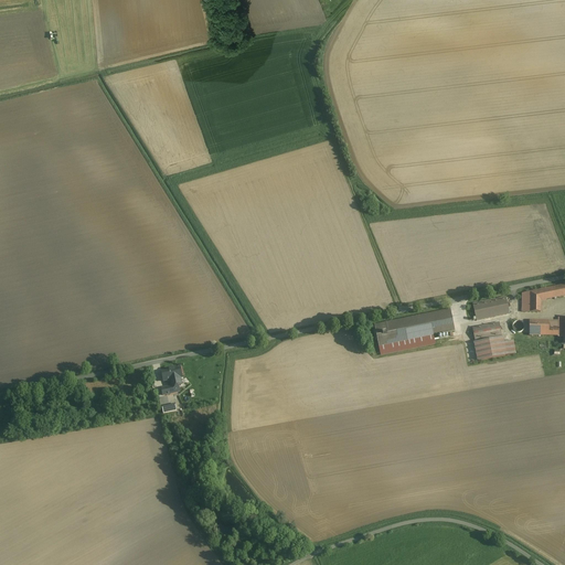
[(564,284),(530,292),(530,312),(541,312),(542,300),(564,296),(564,284)]
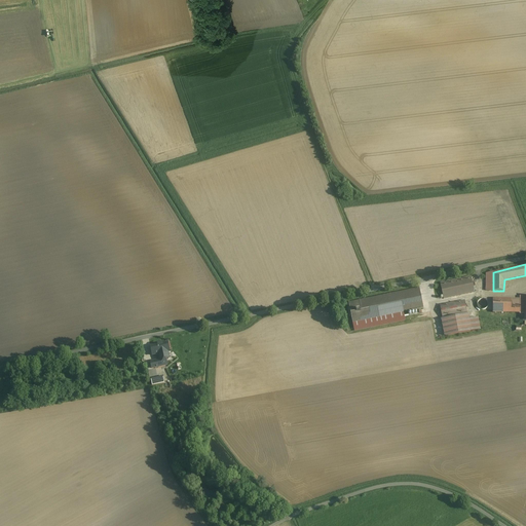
[(475,293),(471,276),(440,283),(443,299),(475,293)]
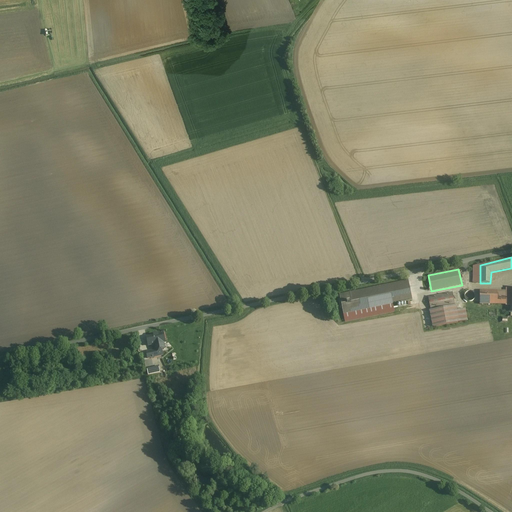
[(408,281),(339,295),(340,299),(338,299),(340,309),(342,308),(343,314),(412,300),(408,281)]
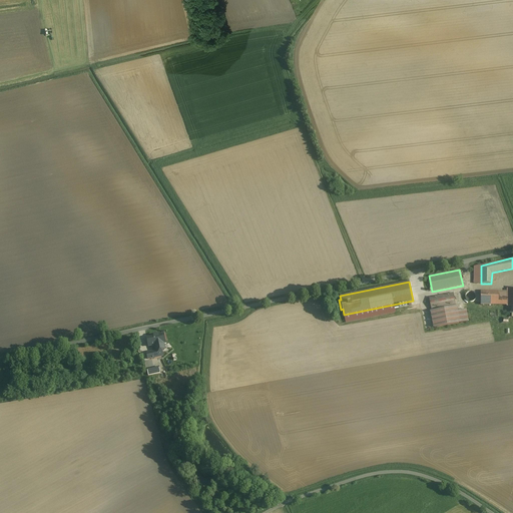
[(512,289),(507,289),(506,292),(481,292),(480,305),(506,305),(506,307),(512,307),(512,313),(512,289)]
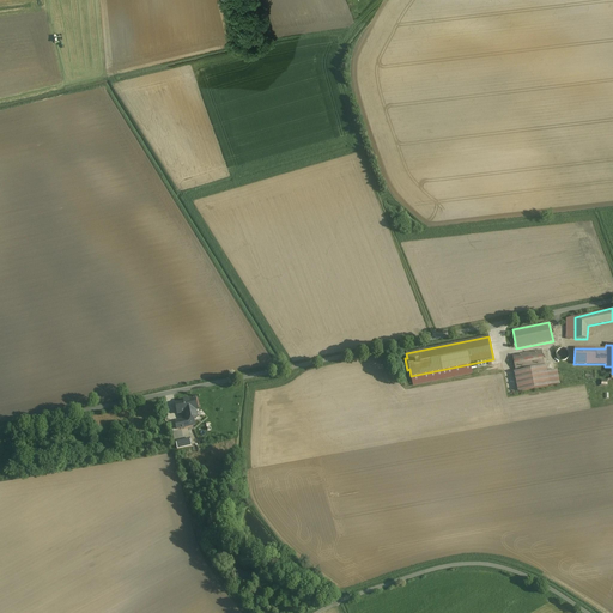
[(540,349),(515,353),(519,371),(515,372),(519,392),(559,384),(557,370),(546,372),(540,349)]
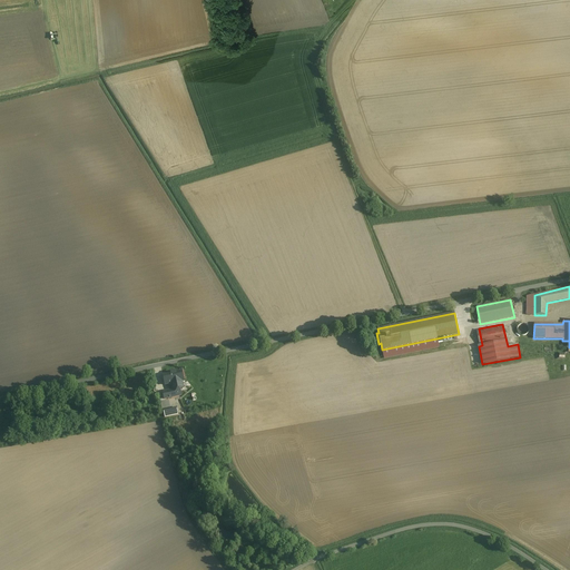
[(520,324),(518,333),(527,335),(529,326),(520,324)]
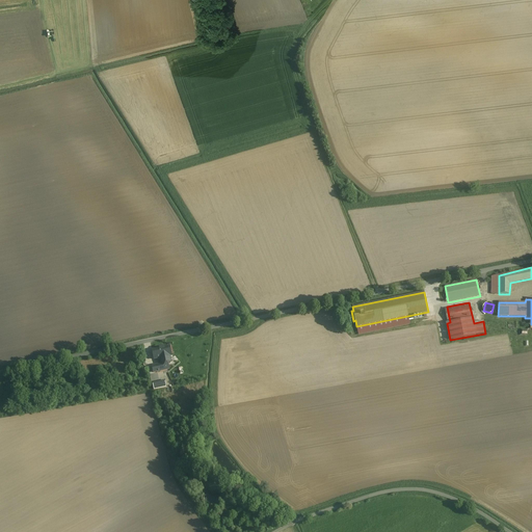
[(154,360),(160,358),(164,357),(171,355),(169,347),(152,350),(154,360)]
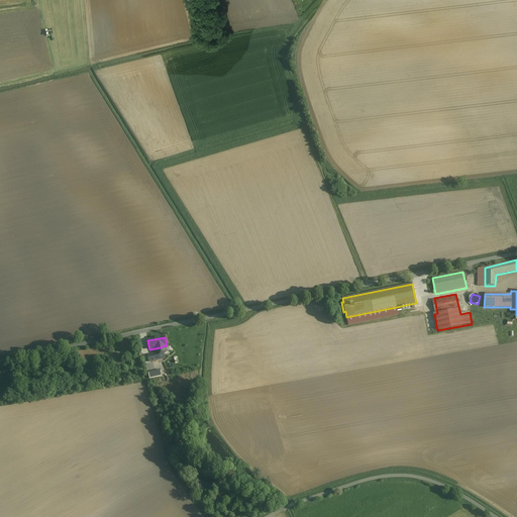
[(163,352),(162,353),(157,353),(147,355),(148,362),(164,358),(163,352)]
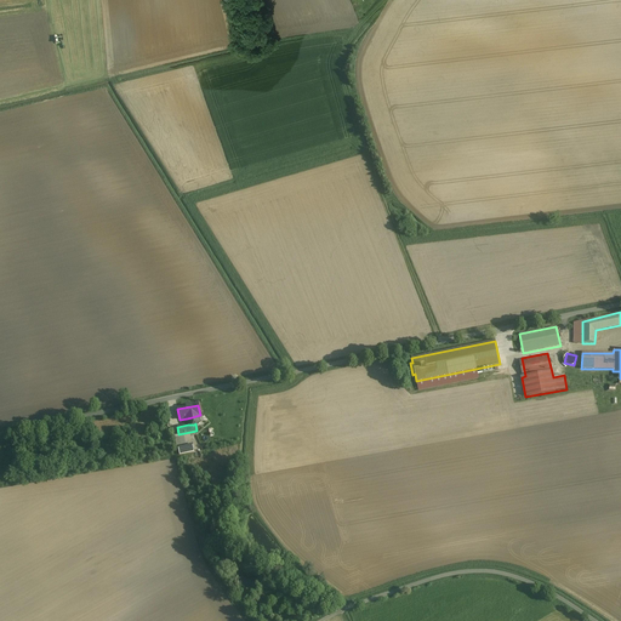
All buildings are outlined.
